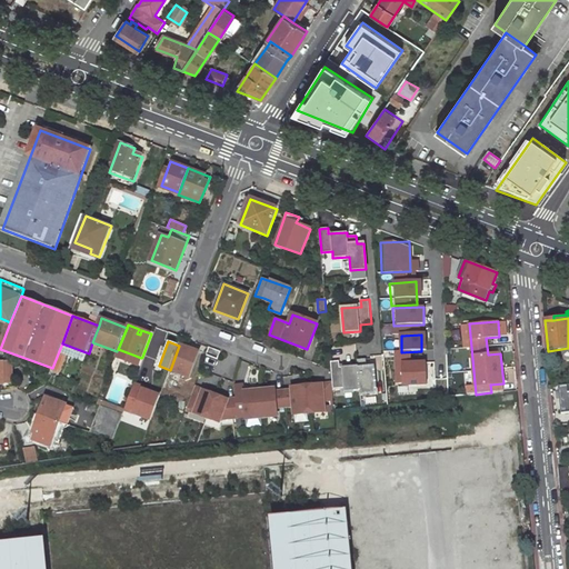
[(189,377),(199,352),(179,346),(170,370),(189,377)]
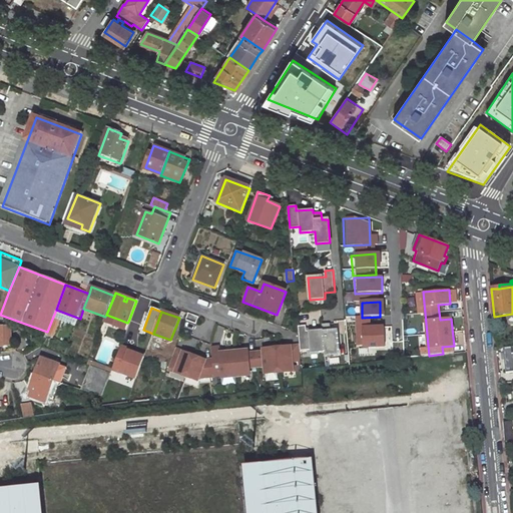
[(198,317),(187,313),(185,320),(195,324),(198,317)]
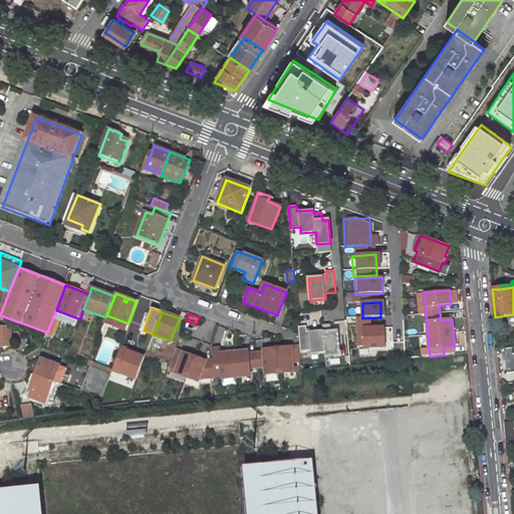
[(56,339),(63,321),(53,317),(47,332),(46,335),(56,339)]
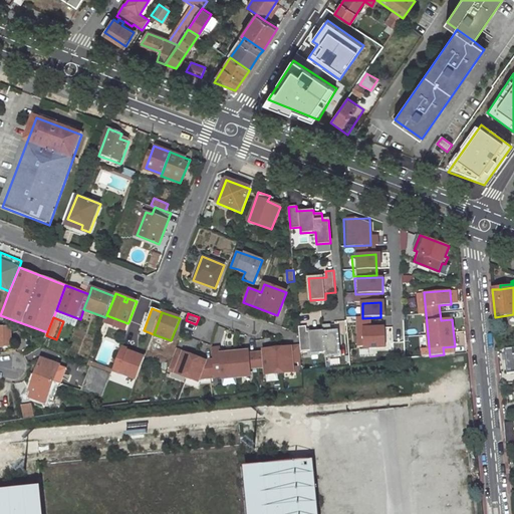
[(305,326),(298,326),(300,347),(300,350),(310,350),(310,353),(324,352),(325,356),(339,355),(337,331),(331,331),(330,324),(322,324),(322,330),(306,331),(305,326)]
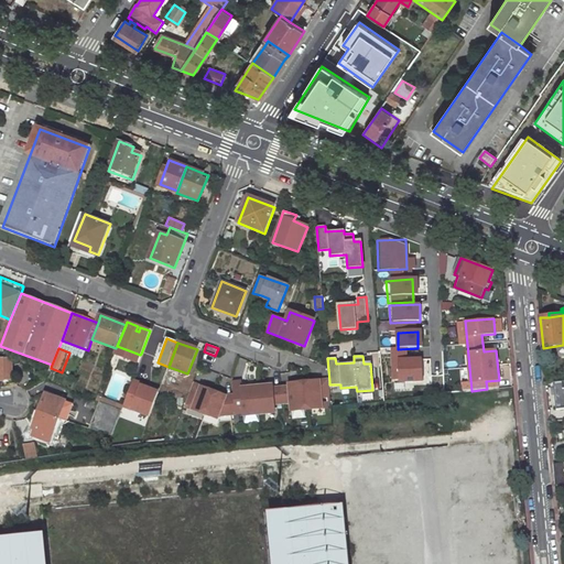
[(12,379),(11,360),(0,359),(0,381),(3,381),(3,379),(12,379)]
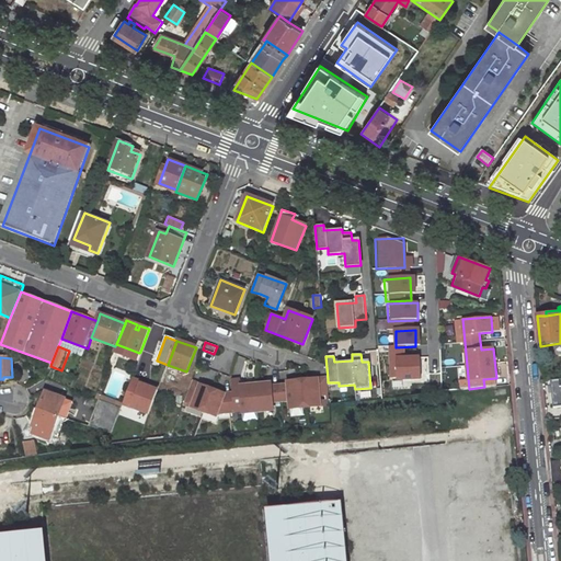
[(418,357),(396,358),(397,381),(419,380),(418,357)]
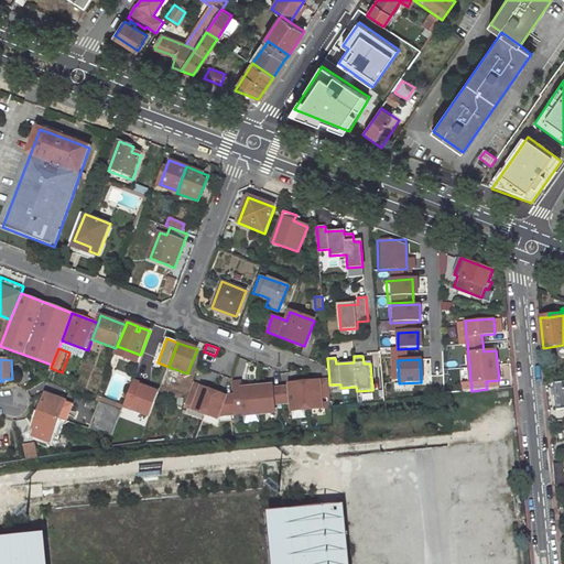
[(142,383),(133,380),(123,405),(149,415),(158,392),(141,386),(142,383)]
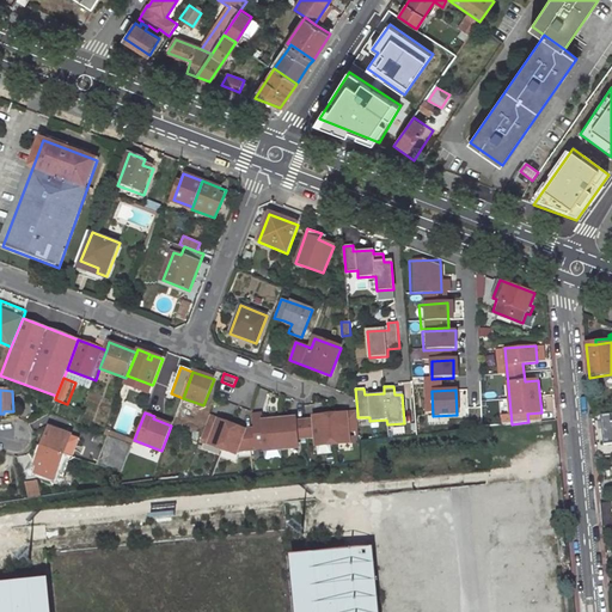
[(245,429),(209,416),(201,441),(236,454),(237,451),(264,448),(264,451),(281,450),(298,447),(298,439),(316,438),(316,446),(349,444),(348,432),(359,432),(357,417),(357,414),(347,415),(347,414),(313,416),(313,420),(295,422),(295,418),(262,421),(263,428),(245,429)]
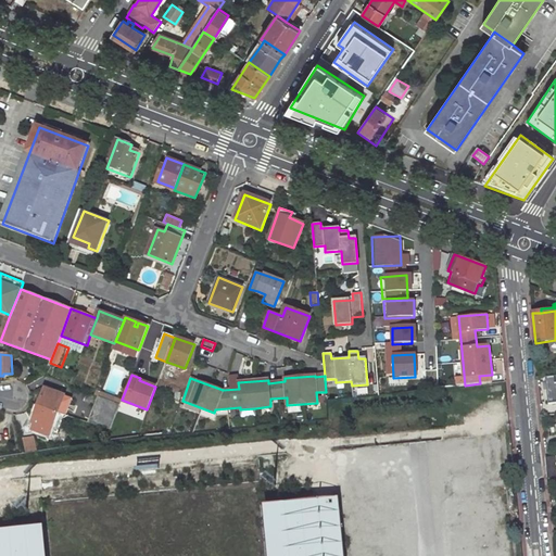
[(555,376),(546,377),(550,404),(555,402),(555,376)]
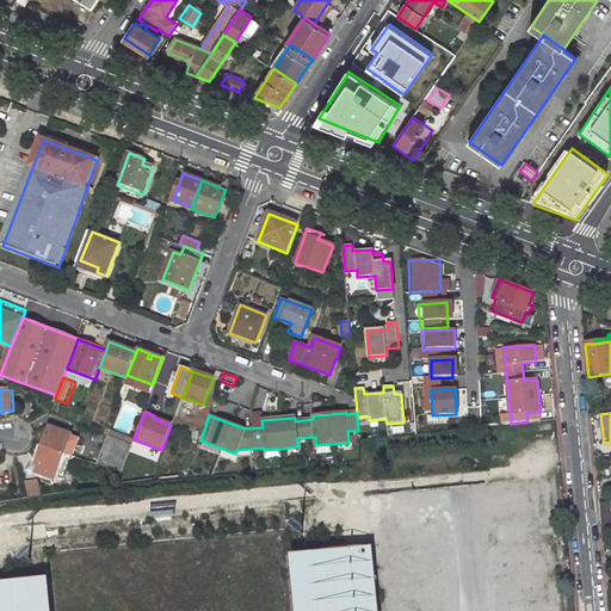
[(48,427),(42,445),(35,464),(38,466),(36,473),(54,479),(56,473),(63,454),(69,456),(72,456),(78,438),(69,436),(71,434),(48,427)]
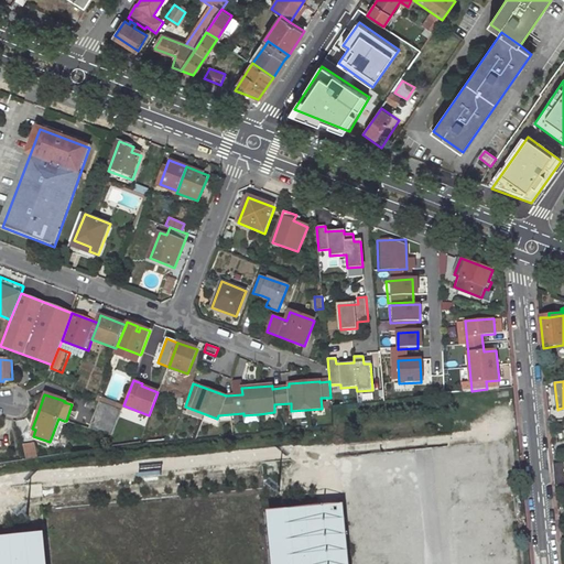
[(322,409),(331,408),(331,398),(321,398),(322,409)]
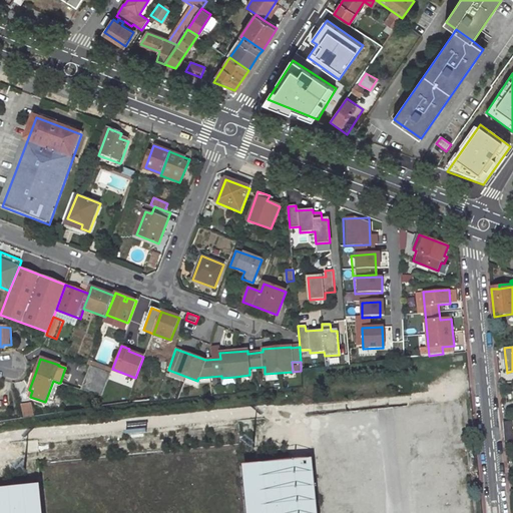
[(106,368),(93,363),(92,367),(105,371),(106,368)]
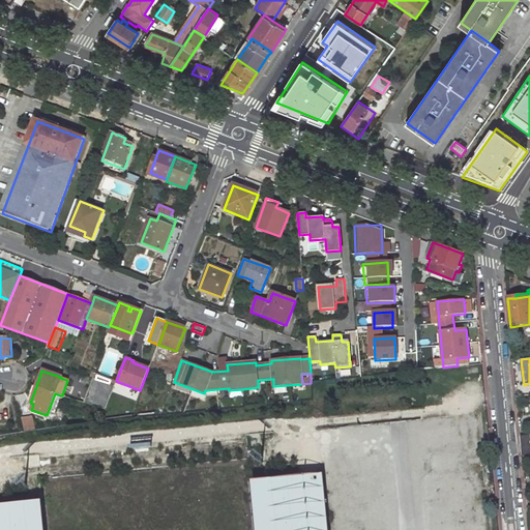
[(105,409),(114,385),(109,383),(95,379),(94,378),(85,403),(105,409)]
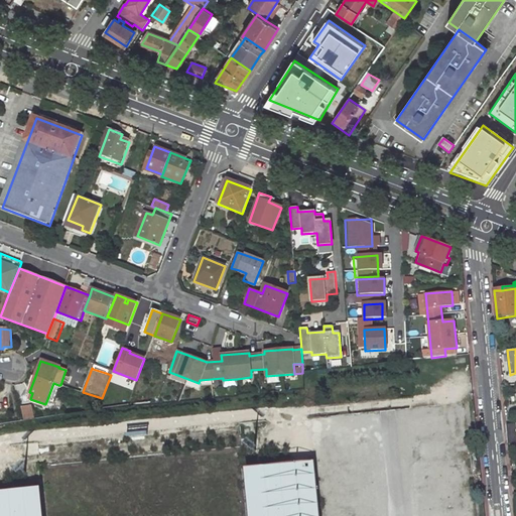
[(53,383),(47,399),(52,401),(58,385),(53,383)]
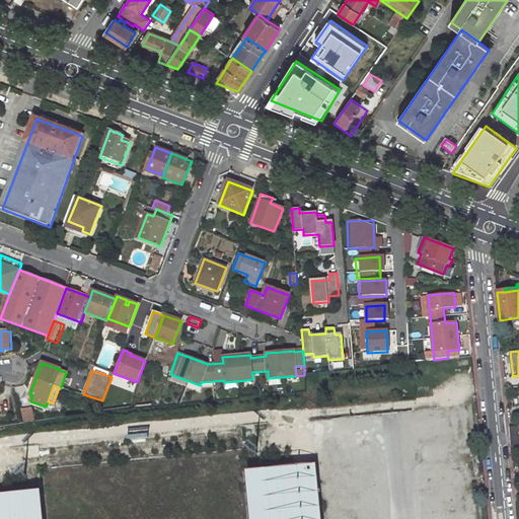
[(31,408),(21,411),(24,422),(33,420),(31,408)]
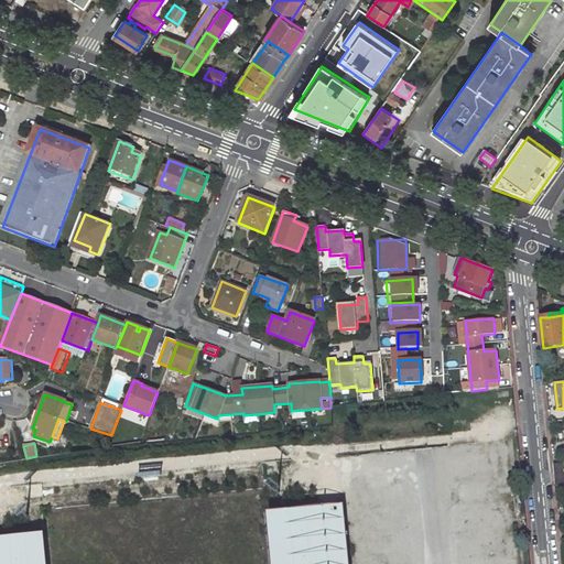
[(563,463),(554,464),(556,487),(563,485),(563,463)]
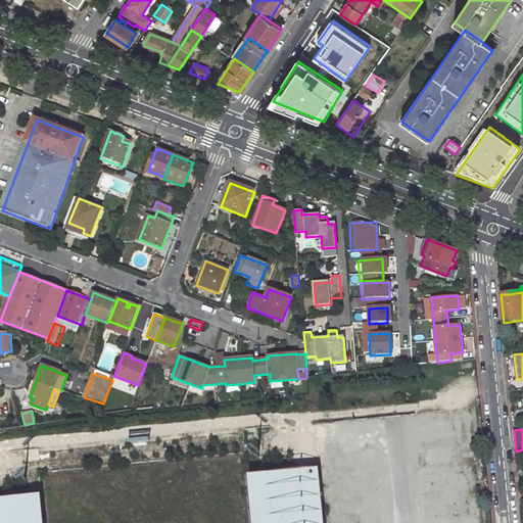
[(450,463),(449,448),(421,449),(422,465),(450,463)]
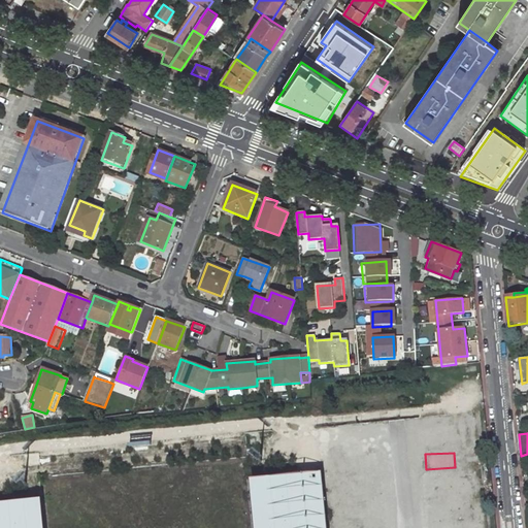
[(321,527),(317,470),(243,476),(248,527),(321,527)]
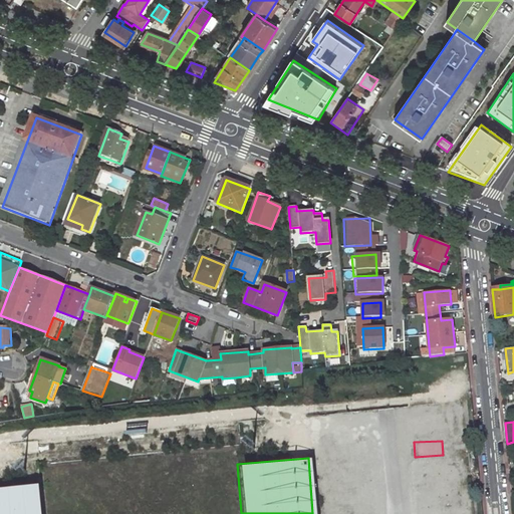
[(36,513),(33,483),(0,487),(0,513),(36,513)]
